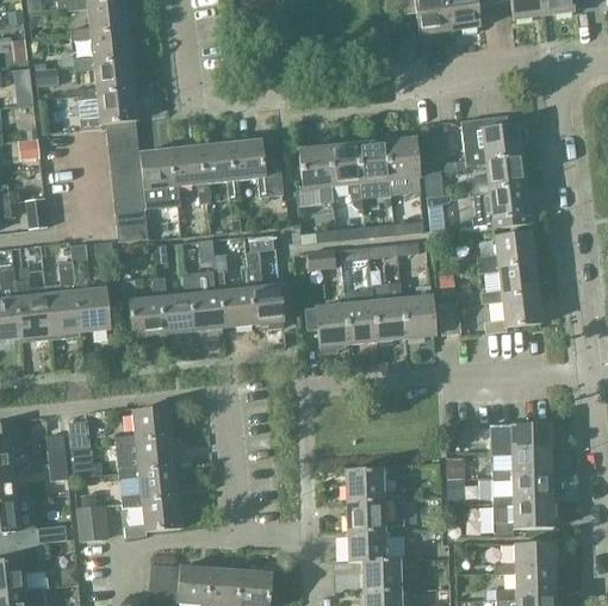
[(26,0),(29,11),(42,10),(41,0),(26,0)]
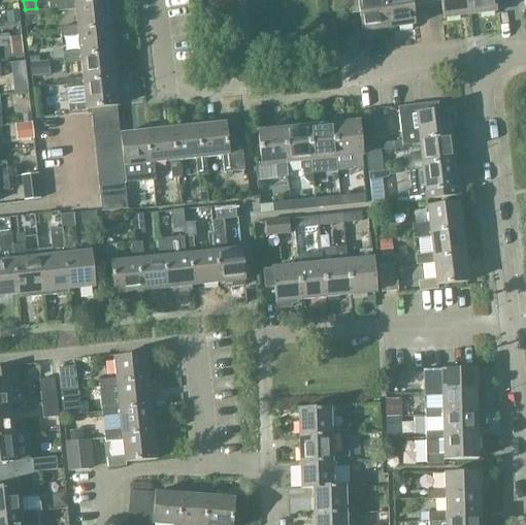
[(60,9),(76,6),(76,2),(106,0),(58,0),(50,1),(51,6),(59,5),(60,9)]
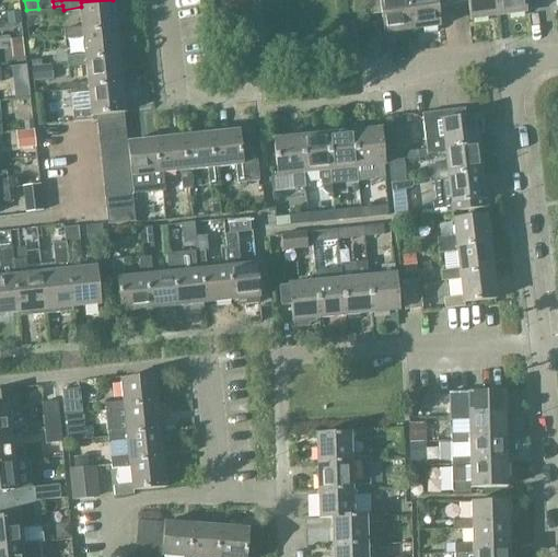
[(116,27),(113,0),(81,2),(81,7),(83,24),(65,25),(66,36),(84,34),(83,31),(116,27)]
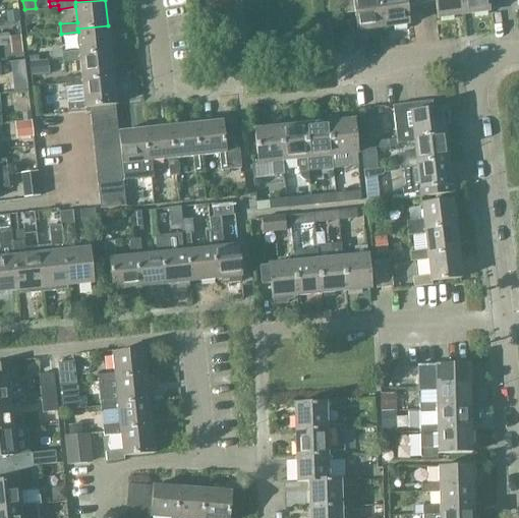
[(384,25),(380,0),(338,0),(340,12),(355,10),(358,29),(384,25)]
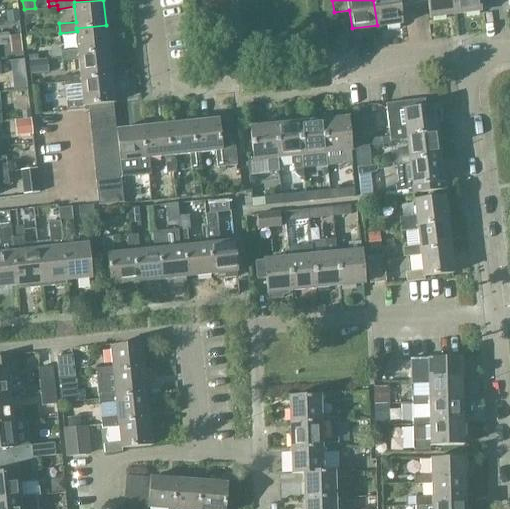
[(415,3),(415,1),(413,2),(413,0),(373,0),(377,25),(402,21),(400,5),(415,3)]
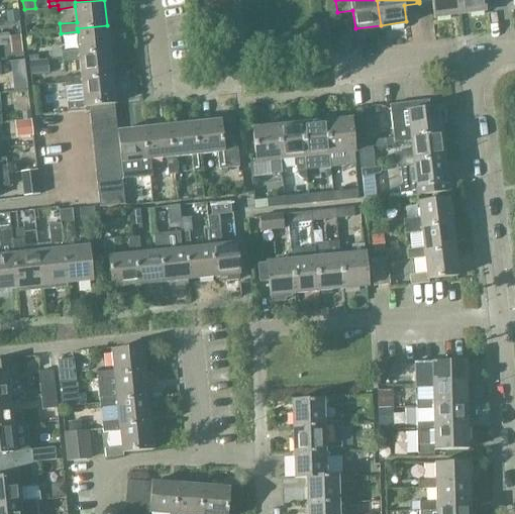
[(460,12),(458,0),(417,0),(417,2),(419,1),(426,0),(433,0),(435,16),(460,12)]
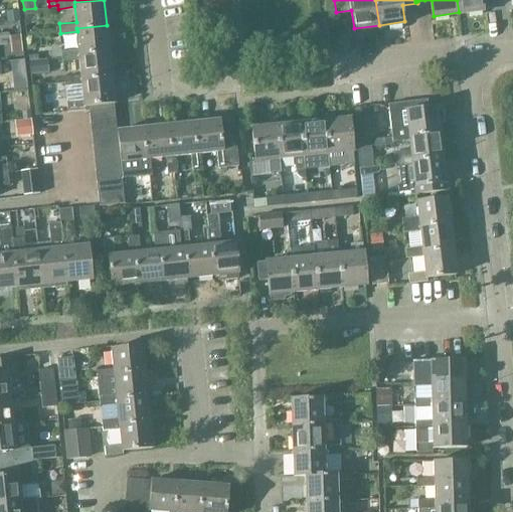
[(457,0),(459,12),(484,9),(483,0),(457,0)]
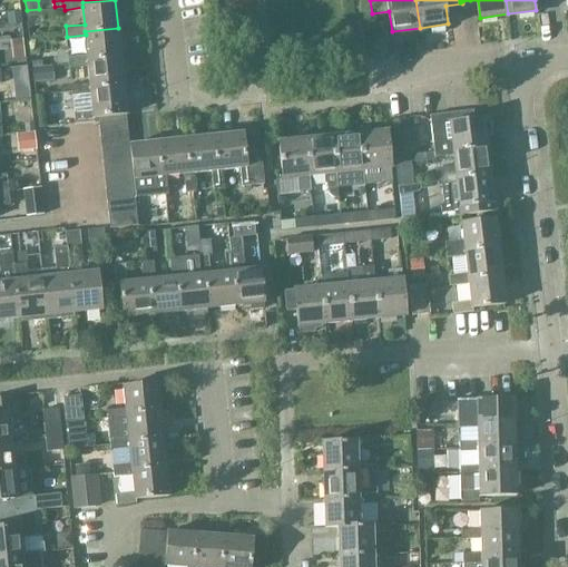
[(22,17),(21,7),(10,9),(11,18),(22,17)]
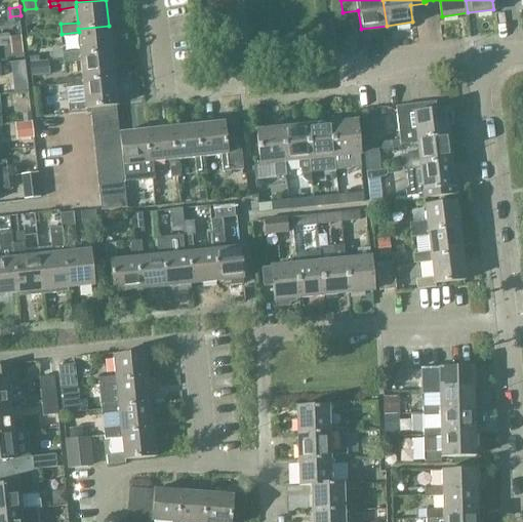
[(112,51),(109,26),(78,29),(79,32),(81,47),(64,49),(65,59),(82,57),(81,54),(112,51)]
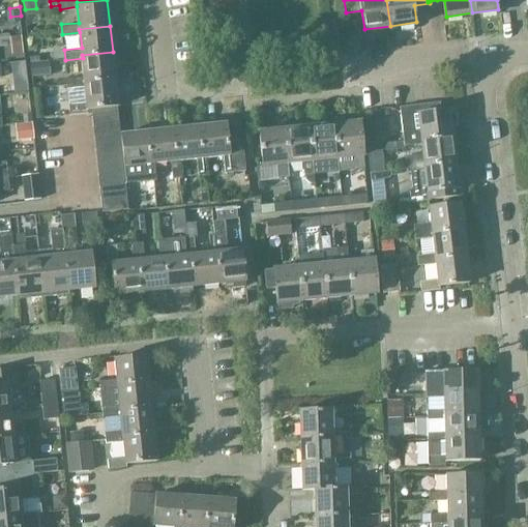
[(24,52),(22,33),(10,35),(12,53),(24,52)]
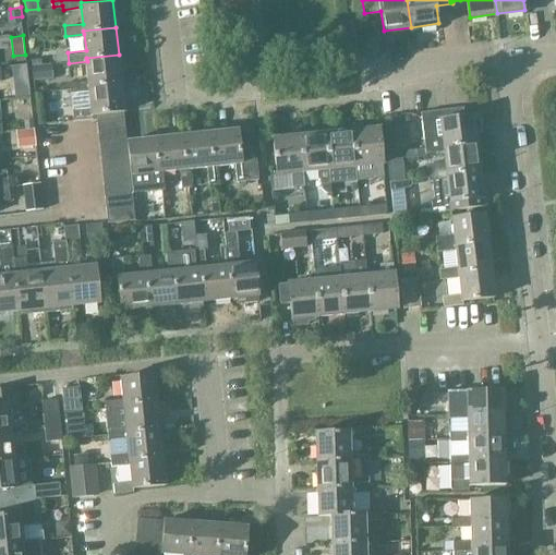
[(122,82),(119,55),(86,58),(87,61),(88,77),(71,80),(72,91),(89,88),(89,85),(122,82)]
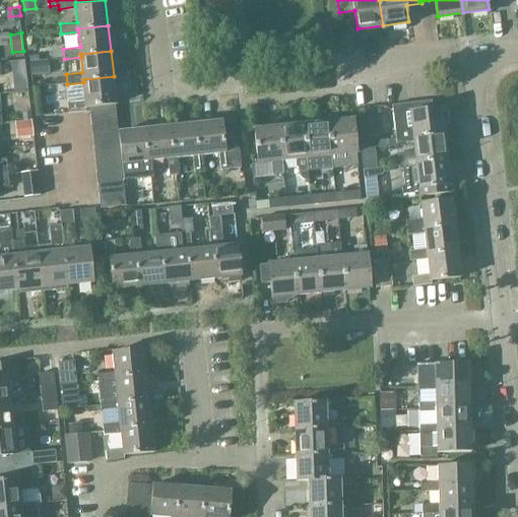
[(50,71),(48,57),(30,59),(31,73),(50,71)]
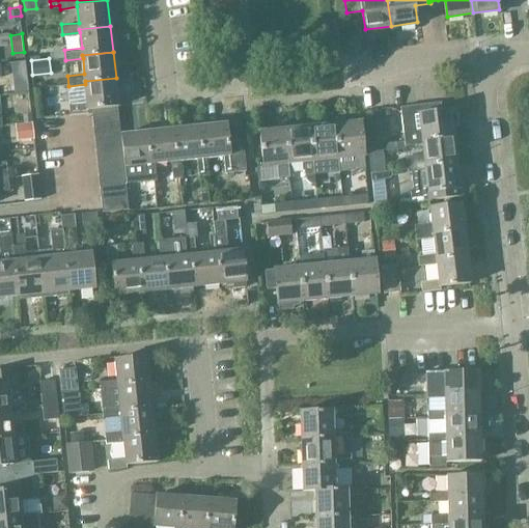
[(122,77),(116,78),(85,81),(85,84),(87,101),(70,103),(72,113),(89,111),(89,107),(91,107),(93,123),(119,120),(117,104),(119,103),(117,90),(123,90),(122,77)]
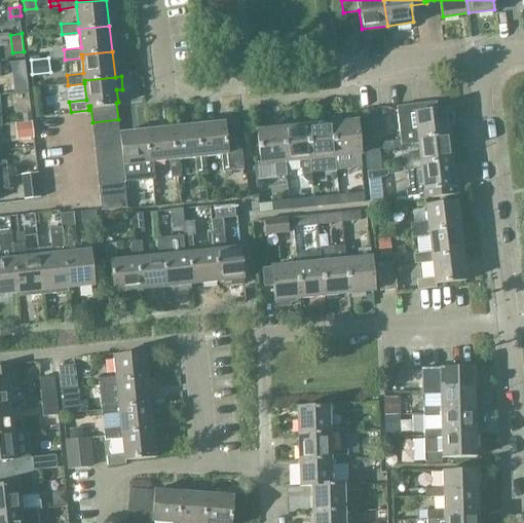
[(14,90),(29,89),(27,79),(13,80),(14,90)]
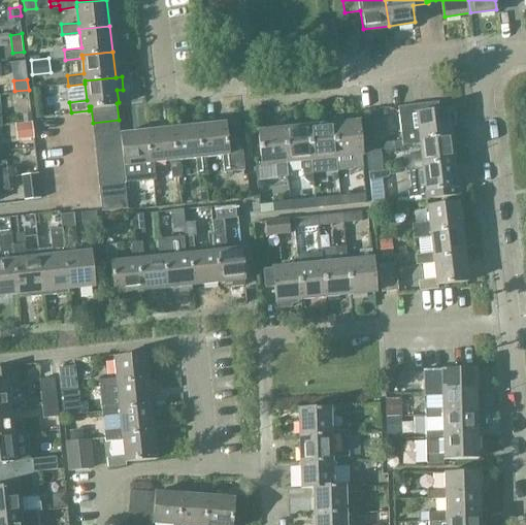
[(403,143),(421,141),(421,137),(452,134),(451,123),(454,122),(455,120),(454,111),(452,109),(449,109),(449,107),(440,108),(439,100),(399,105),(403,143)]
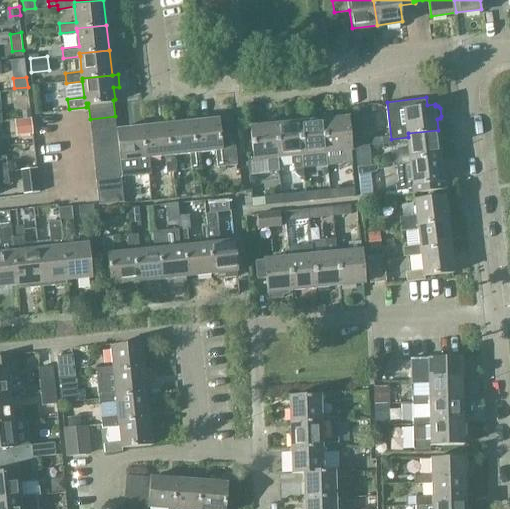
[(342,162),(352,161),(348,114),(324,117),(327,151),(328,161),(341,160),(342,162)]
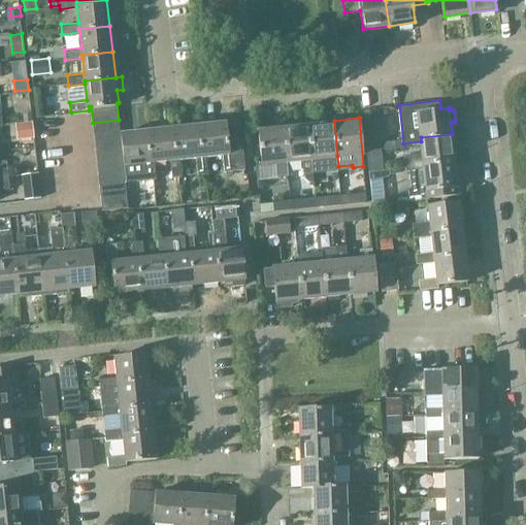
[(34,136),(33,120),(15,122),(17,138),(34,136)]
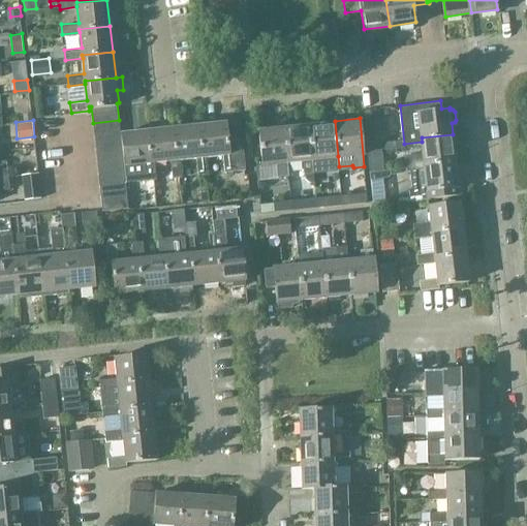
[(120,132),(119,120),(93,123),(94,135),(120,132)]
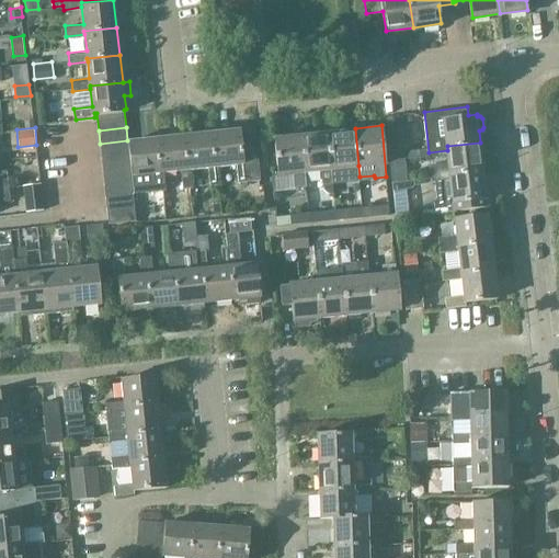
[(257,127),(217,132),(220,166),(238,163),(239,180),(261,178),(257,127)]
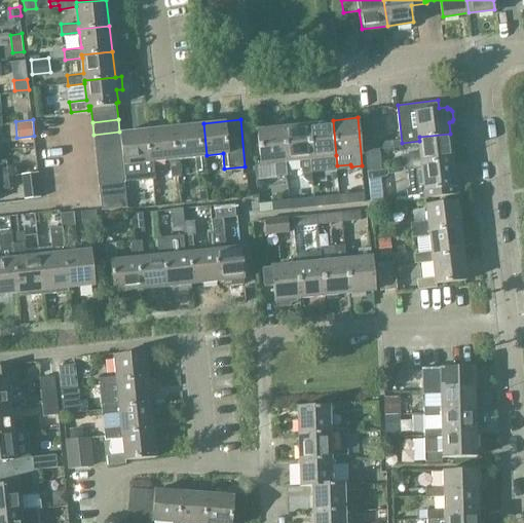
[(333,120),(307,122),(311,158),(312,169),(337,165),(336,155),(333,120)]
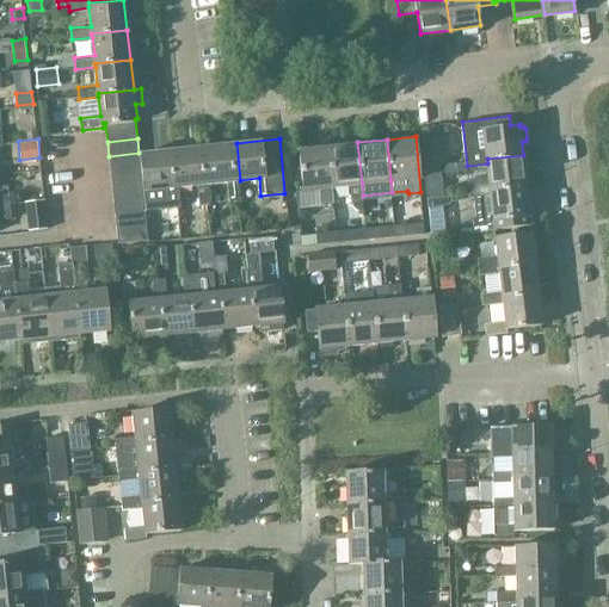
[(362,184),(357,142),(330,144),(334,186),(350,185),(351,199),(363,198),(363,196),(362,184)]
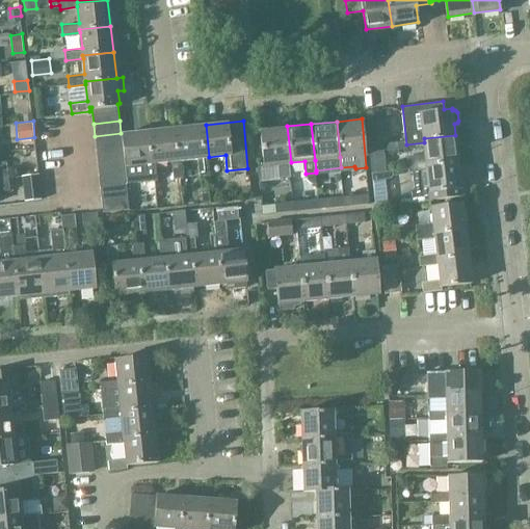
[(211,173),(209,157),(206,125),(180,127),(183,159),(200,158),(201,174),(211,173)]
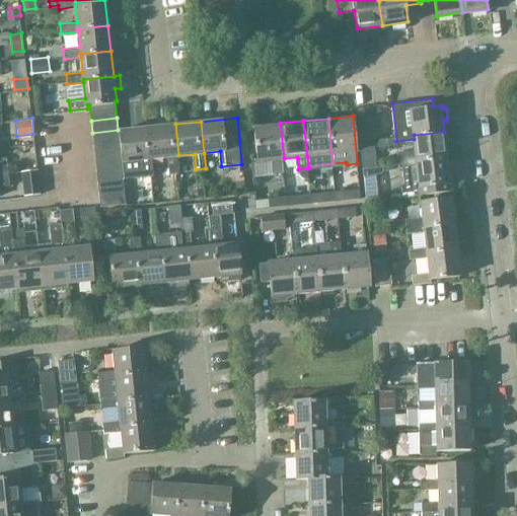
[(284,158),(280,123),(255,126),(260,160),(284,158)]
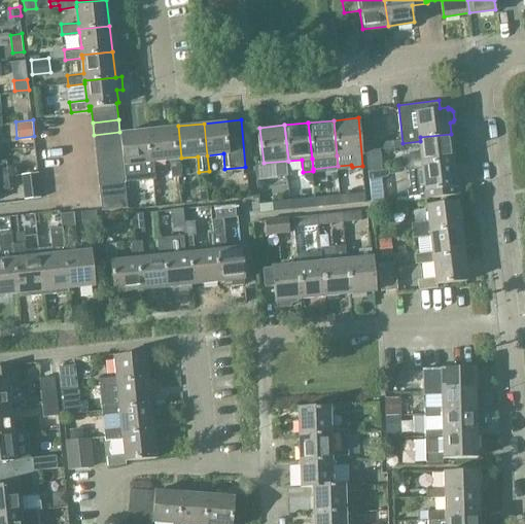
[(183,174),(181,158),(178,126),(151,129),(154,161),(172,159),(173,175),(183,174)]
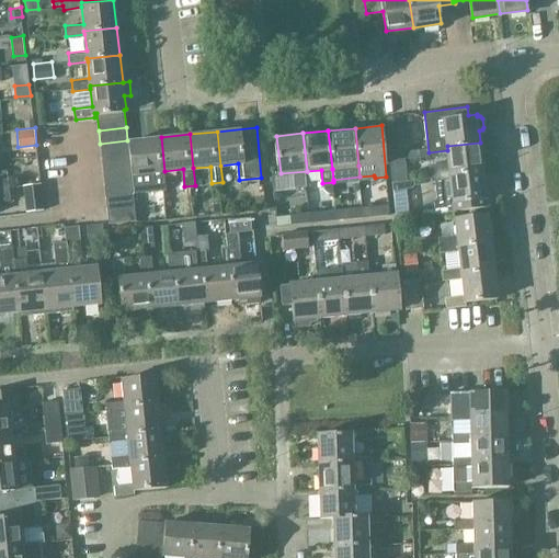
[(167,189),(164,171),(161,137),(127,140),(129,154),(130,167),(132,174),(155,172),(157,190),(167,189)]
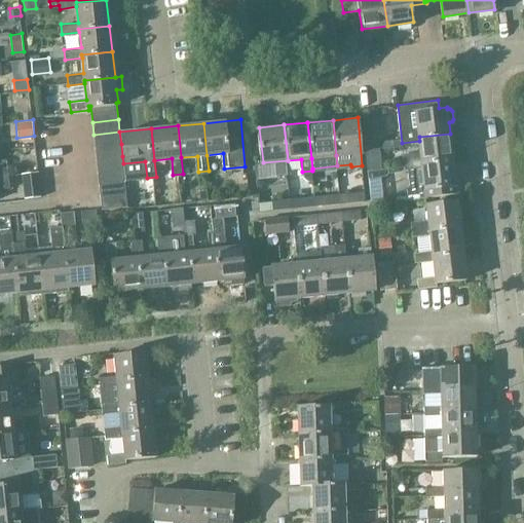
[(121,144),(119,132),(94,135),(96,147),(121,144)]
